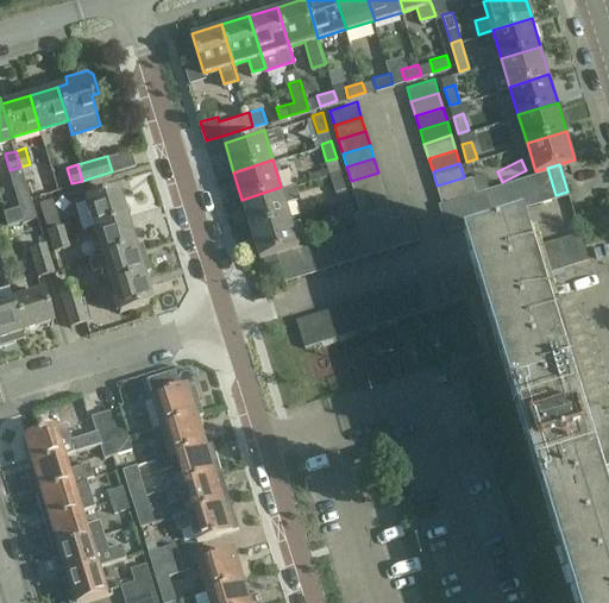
[(535,171),(534,173),(542,200),(556,195),(547,168),(535,171)]
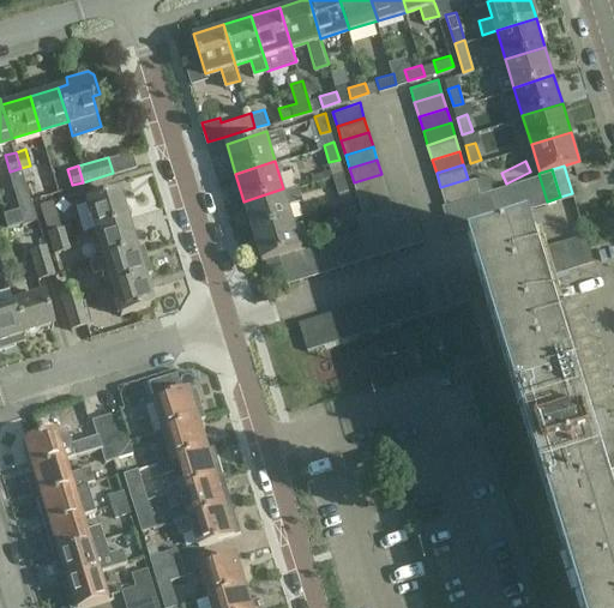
[(338,191),(348,187),(343,170),(332,174),(338,191)]
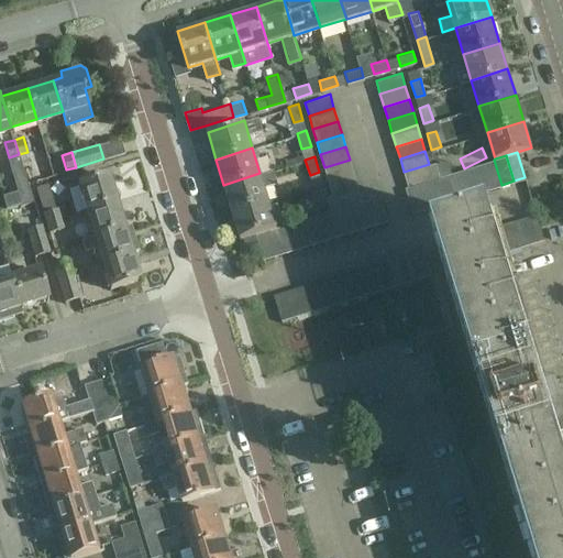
[(329,181),(353,173),(350,160),(324,167),(329,181)]
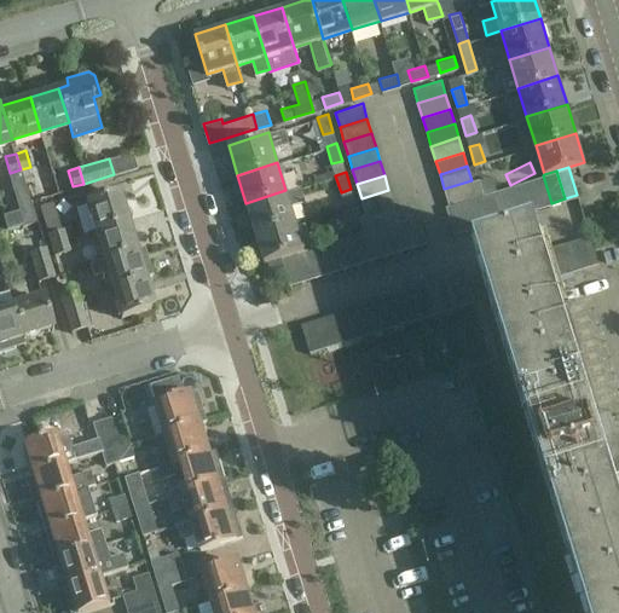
[(528,179),(537,207),(551,203),(543,175),(528,179)]
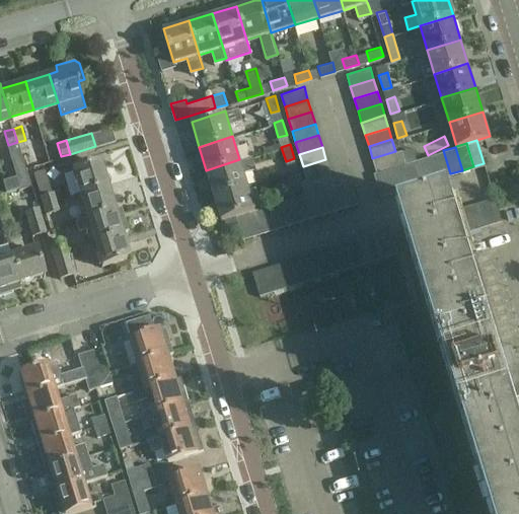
[(376,171),(385,168),(396,165),(405,162),(401,149),(395,151),(372,158),(376,171)]
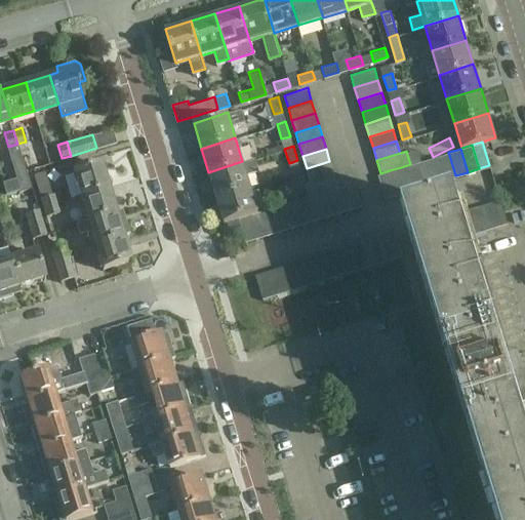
[(437,156),(444,180),(455,175),(448,152),(437,156)]
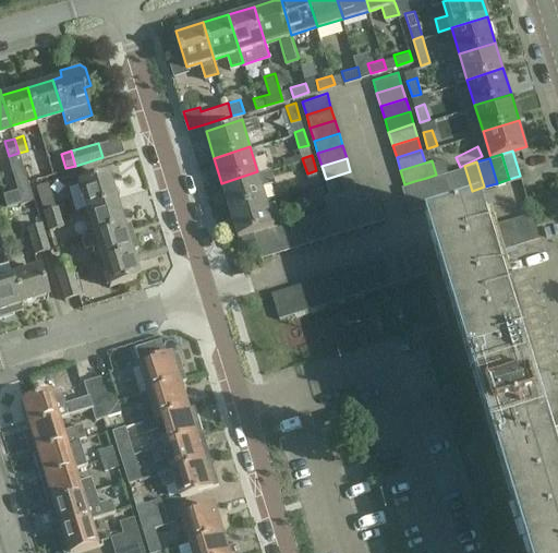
[(451,169),(459,194),(472,191),(464,166),(451,169)]
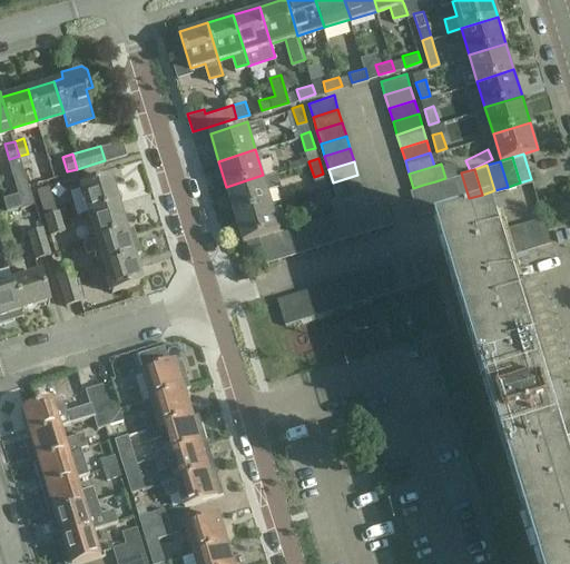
[(272,201),(267,188),(281,184),(276,171),(263,175),(226,187),(235,213),(272,201)]
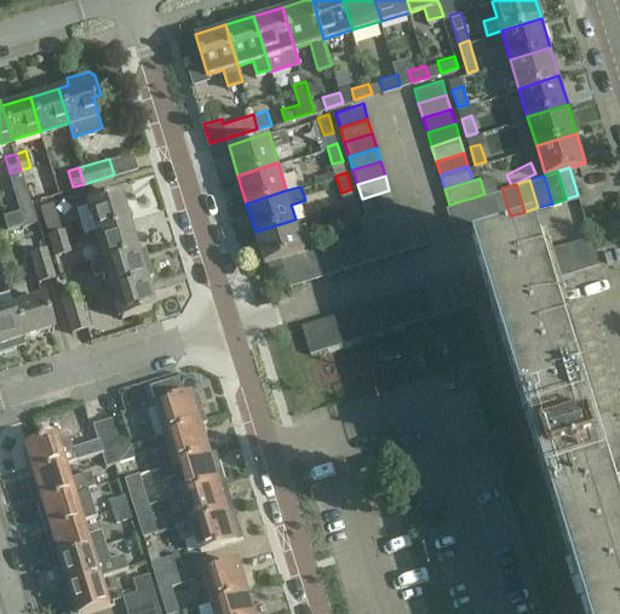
[(488,193),(497,221),(510,216),(501,188),(488,193)]
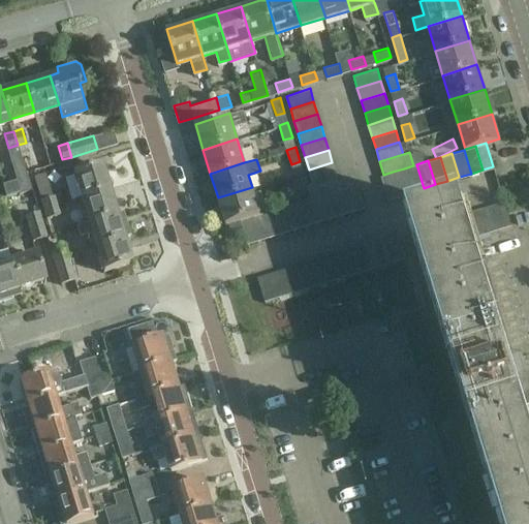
[(80,196),(109,187),(101,162),(72,171),(80,196)]
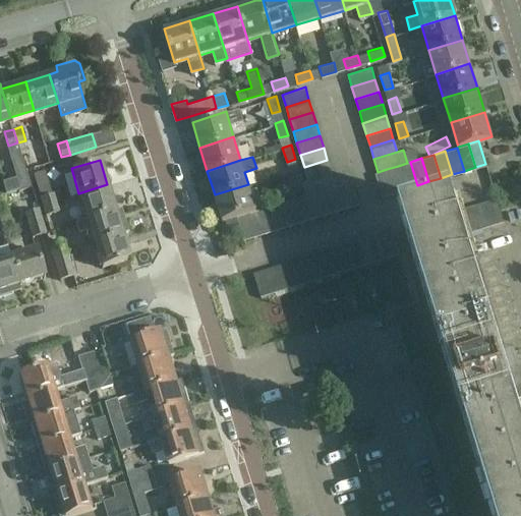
[(304,167),(307,179),(331,172),(327,160),(304,167)]
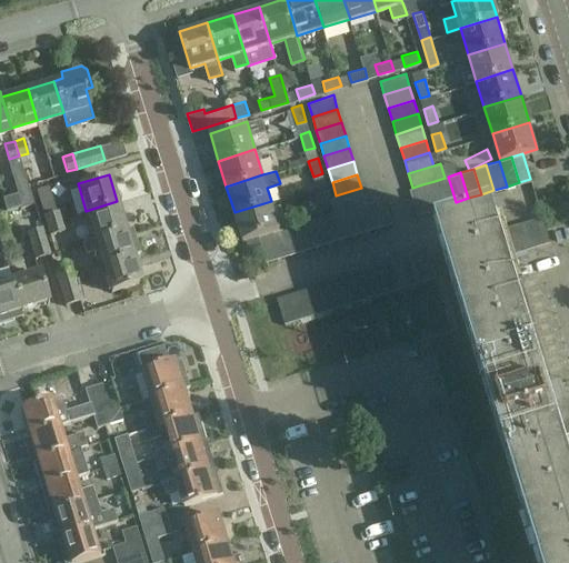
[(435,181),(442,207),(456,202),(448,177),(445,178),(435,181)]
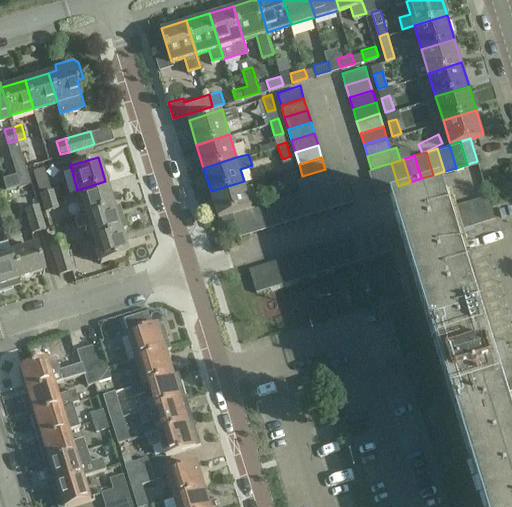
[(380,166),(387,189),(398,186),(391,163),(380,166)]
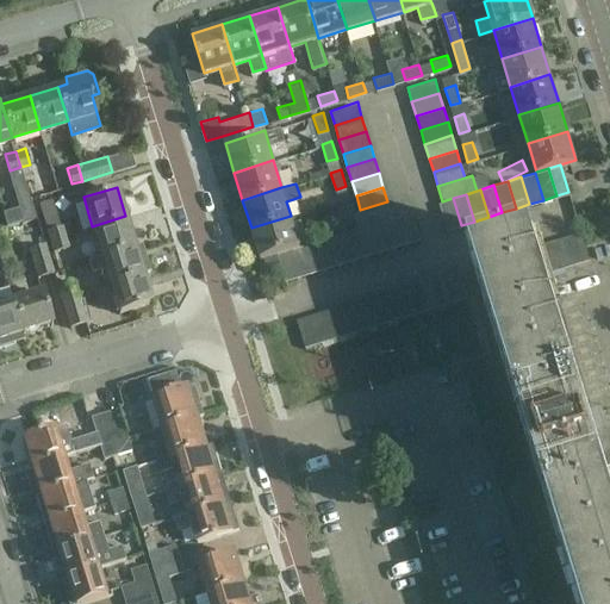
[(447,230),(461,225),(453,198),(442,201),(439,203),(447,230)]
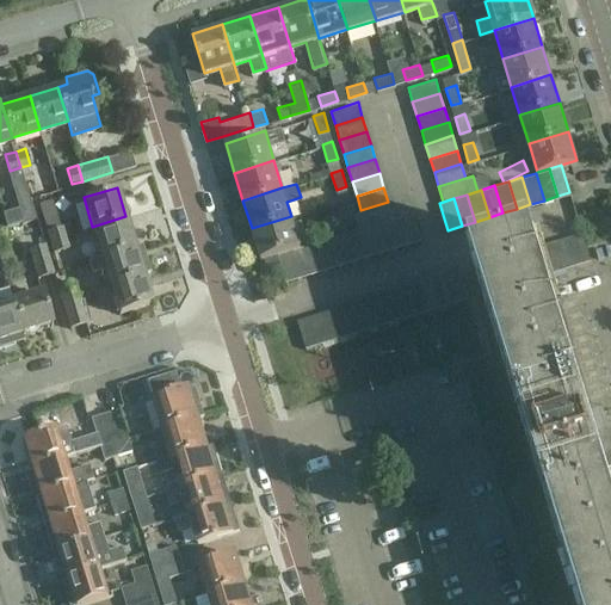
[(386,220),(393,217),(388,202),(360,210),(355,211),(358,227),(371,223),(386,220)]
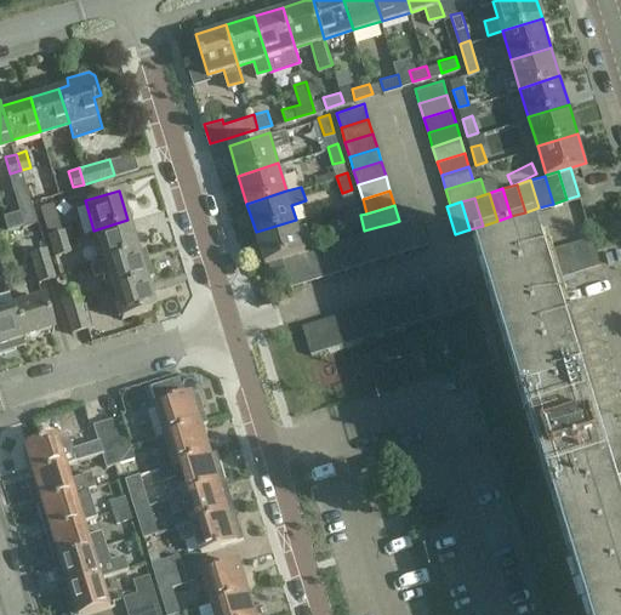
[(405,218),(414,246),(427,243),(419,215),(405,218)]
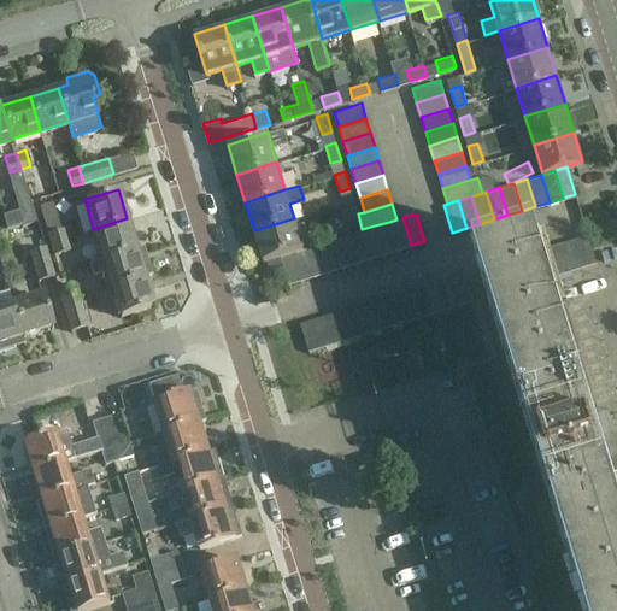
[(389,222),(398,248),(411,245),(403,217),(397,219),(389,222)]
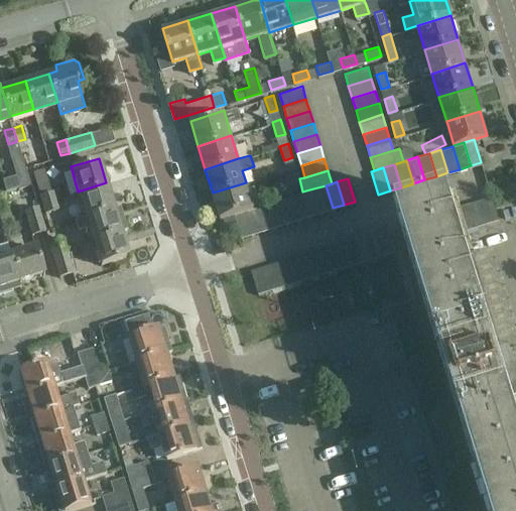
[(106,182),(78,192),(85,215),(113,206),(106,182)]
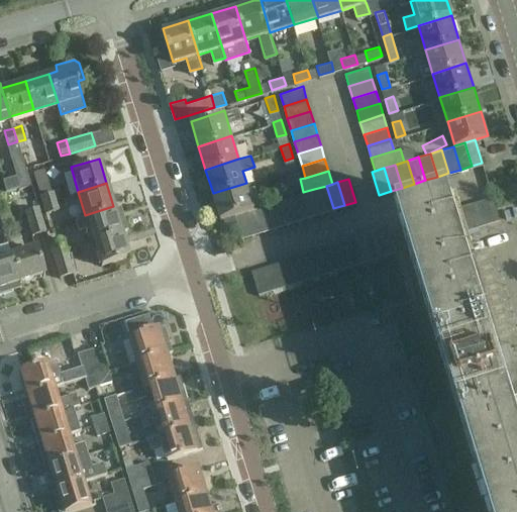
[(234,213),(245,210),(253,207),(246,183),(213,193),(220,218),(222,217),(223,220),(227,222),(236,219),(234,213)]
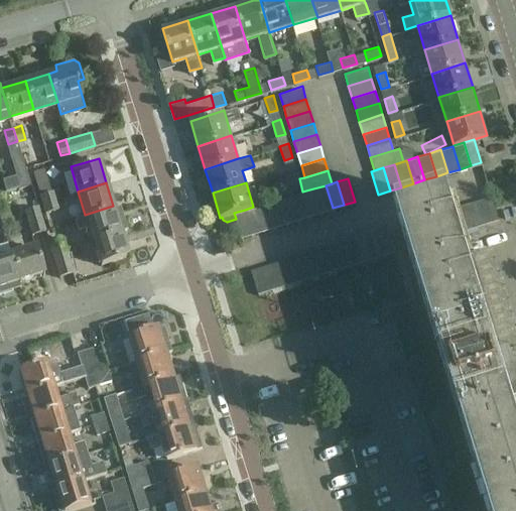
[(313,188),(320,212),(333,208),(326,185),(313,188)]
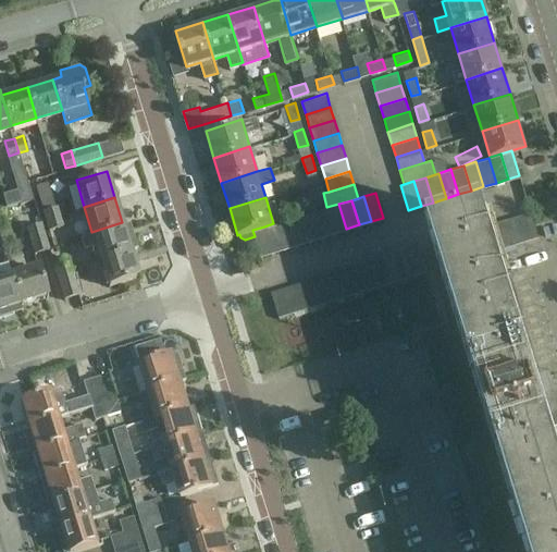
[(45,219),(60,213),(57,204),(42,209),(45,219)]
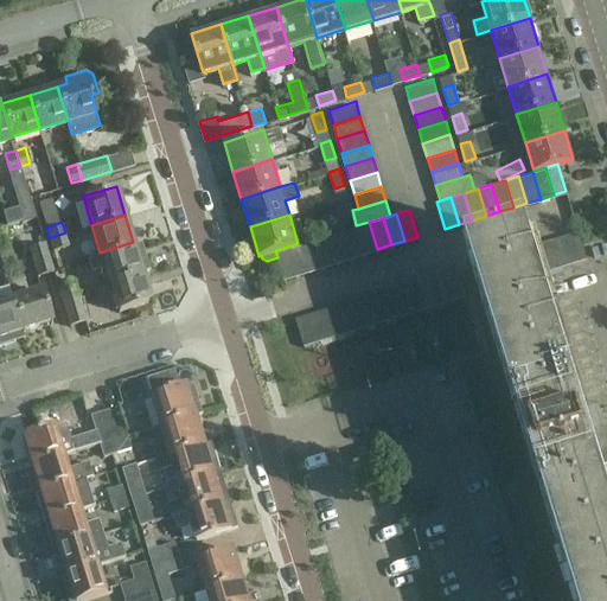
[(356,227),(364,253),(377,249),(369,222),(356,225),(356,227)]
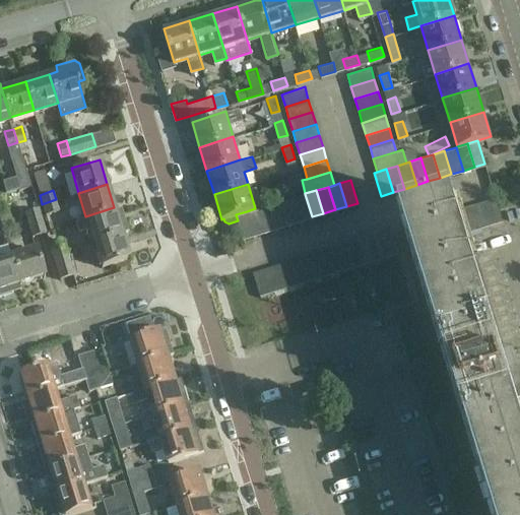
[(294,197),(301,220),(312,216),(305,194),(294,197)]
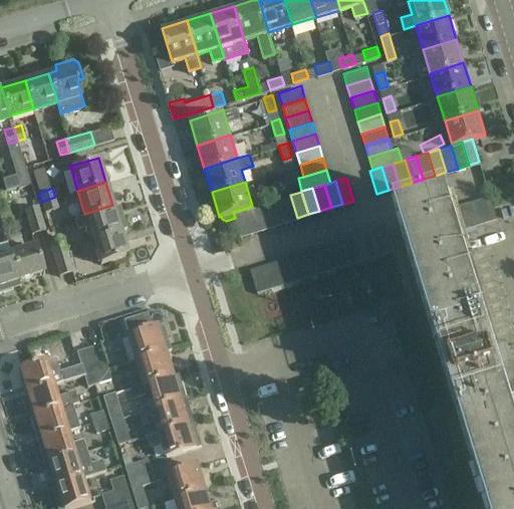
[(480,197),(487,220),(496,217),(489,194),(480,197)]
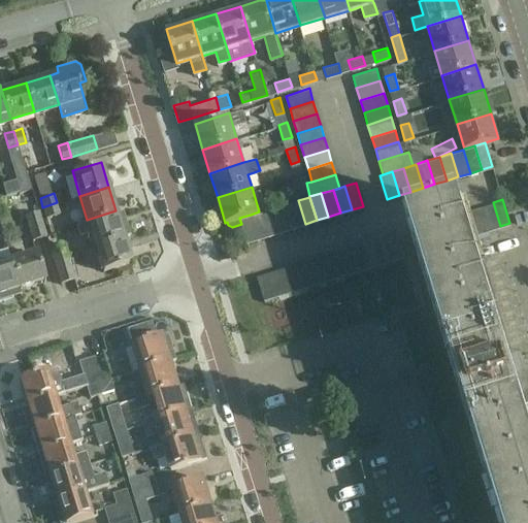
[(286,204),(293,227),(305,224),(298,200),(286,204)]
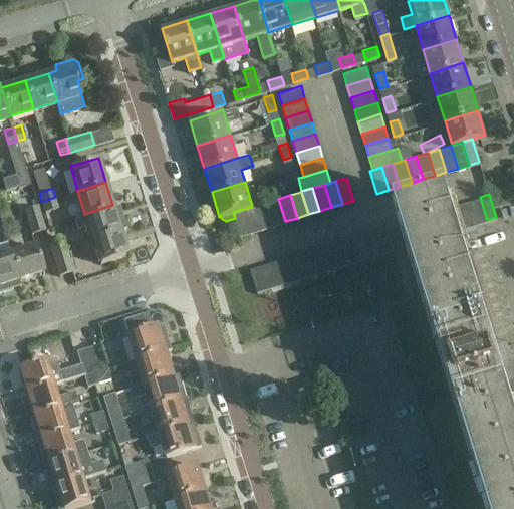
[(55,197),(41,202),(44,211),(57,206),(55,197)]
